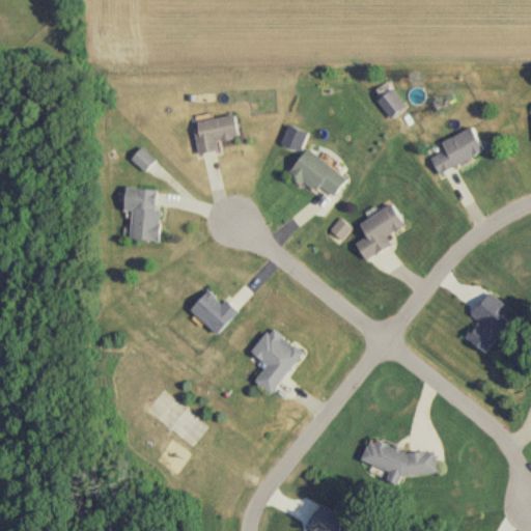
[(379,102),(390,117),(402,108),(391,92),(379,102)]
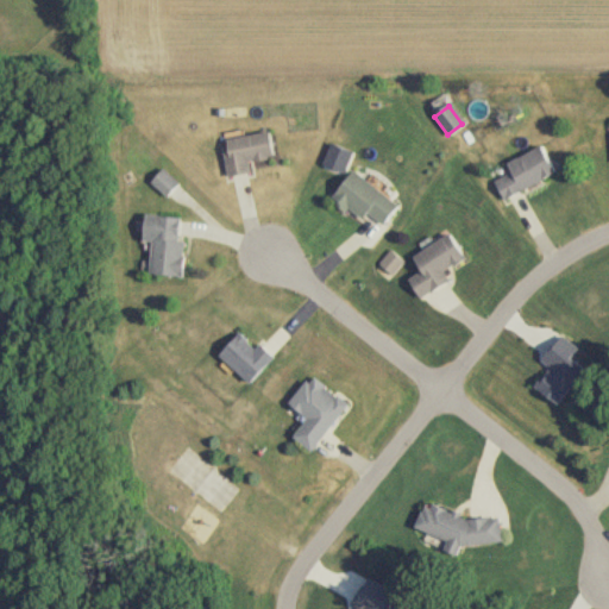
[(249,162),(274,158),(269,133),(221,140),(227,177),(250,175),(249,162)]
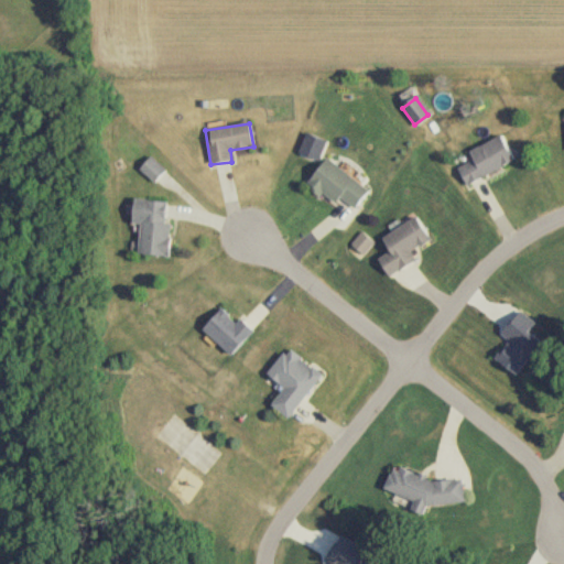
[(473,161),(458,167),(466,184),(514,163),(503,137),(468,152),(473,161)]
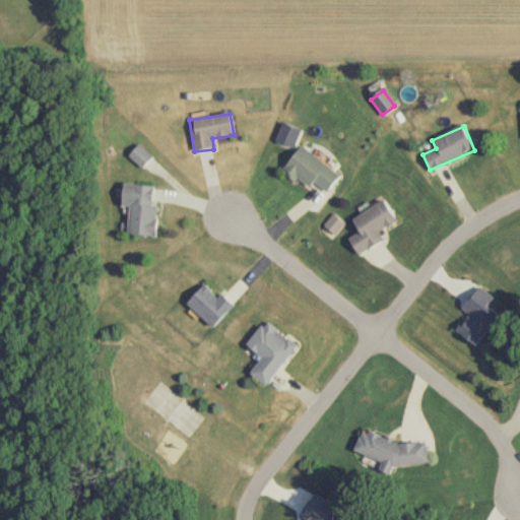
[(142,169),(152,157),(139,145),(129,156),(142,169)]
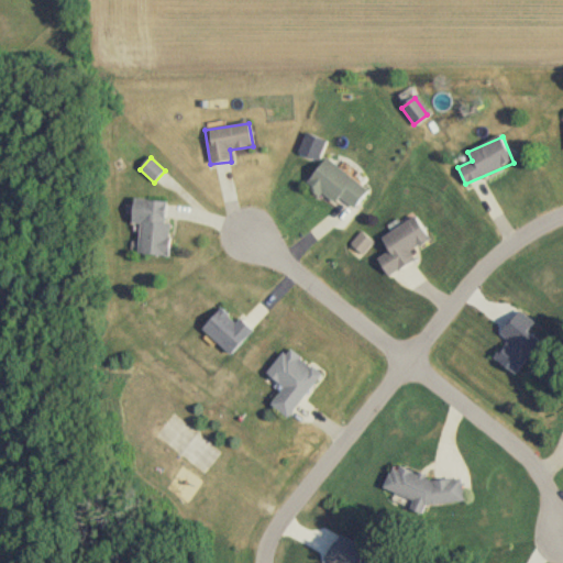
[(354,209),(368,191),(326,158),(307,184),(335,206),(341,199),(354,209)]
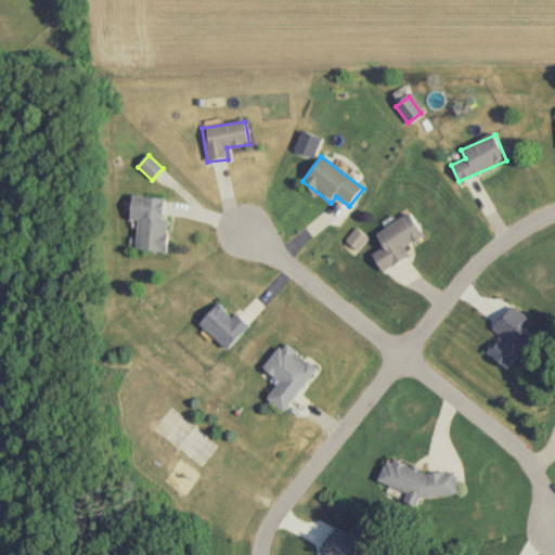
[(169,219),(165,219),(166,199),(131,196),(129,220),(139,221),(137,250),(167,253),(169,219)]
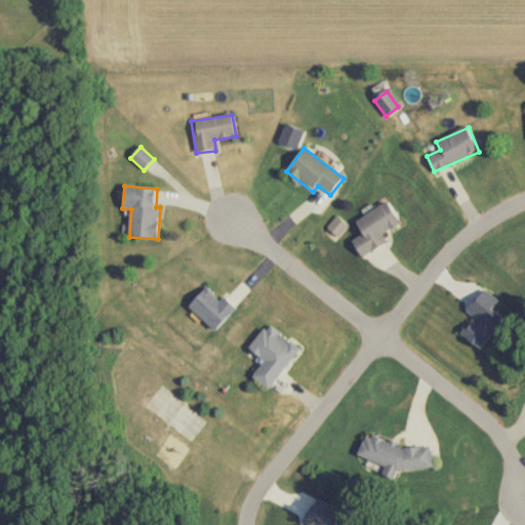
[(388,243),(382,234),(400,225),(389,203),(355,220),(363,236),(353,241),(361,256),(388,243)]
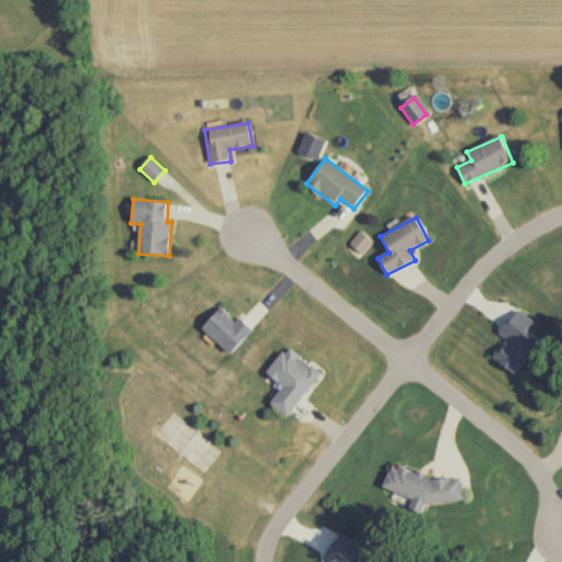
[(254,330),(239,317),(236,321),(221,307),(202,327),(232,355),(254,330)]
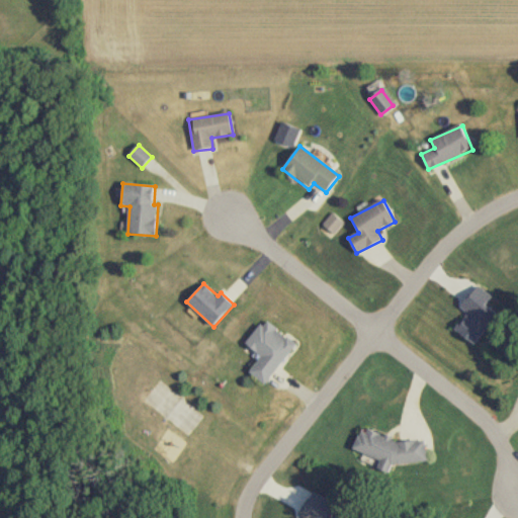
[(264,384),(296,345),(265,320),(245,344),(261,357),(249,372),(264,384)]
